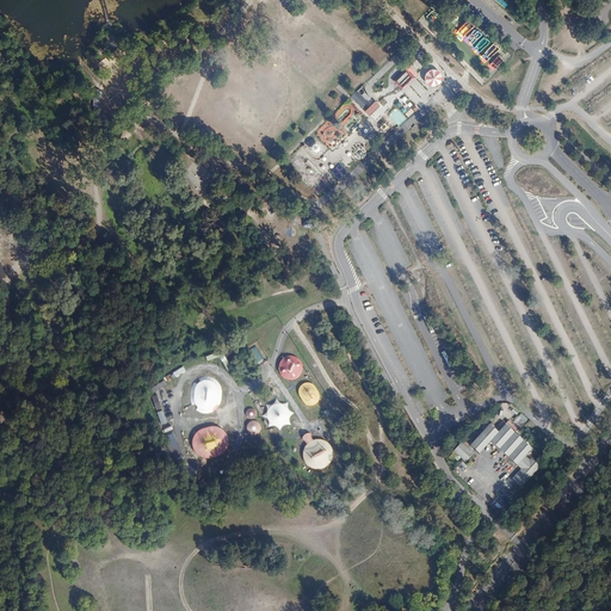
[(414,47),(412,48),(409,49),(409,51),(409,54),(412,56),(414,57),(417,56),(419,55),(419,53),(419,49),(417,48),(414,47)]
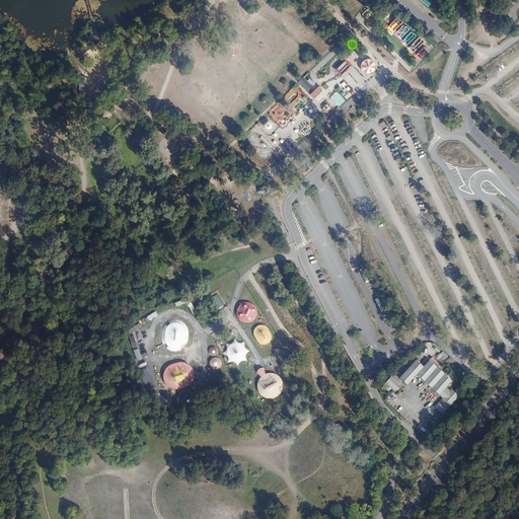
[(368,60),(365,60),(363,61),(361,63),(360,65),(360,67),(360,70),(362,72),(363,73),(365,74),(368,74),(370,74),(372,73),(374,71),(374,69),(374,66),(374,64),(372,62),(370,60),(368,60)]
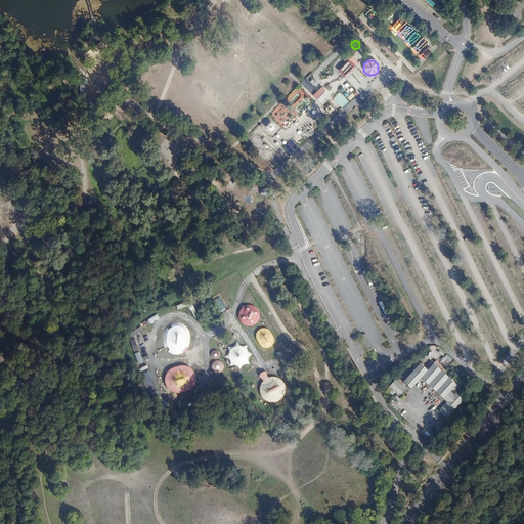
[(347,61),(340,70),(346,76),(353,68),(347,61)]
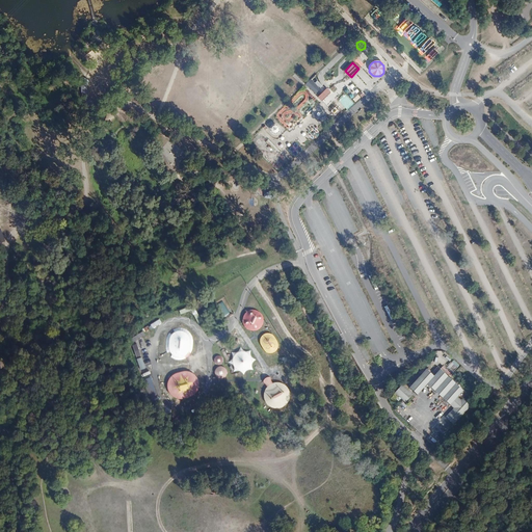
[(88,82),(89,81),(85,79),(84,80),(83,83),(83,85),(82,86),(82,87),(82,89),(82,92),(83,96),(83,97),(84,100),(86,102),(87,103),(88,104),(89,105),(91,106),(92,107),(94,107),(95,108),(97,108),(98,104),(97,104),(96,103),(92,102),(91,101),(90,100),(89,99),(88,98),(87,97),(87,95),(87,94),(86,91),(86,90),(86,88),(86,86),(87,84),(88,82)]
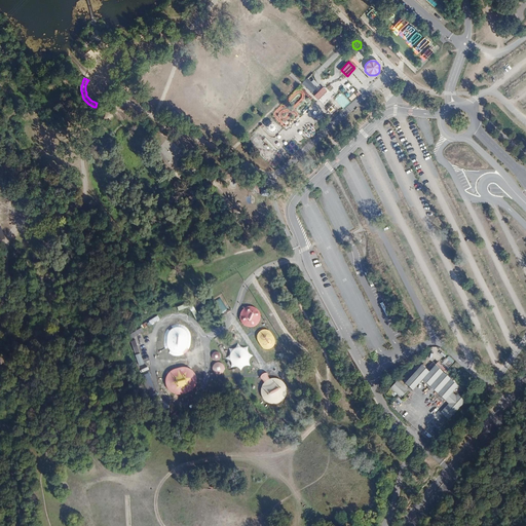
[(311,94),(316,89),(306,79),(301,83),(311,94)]
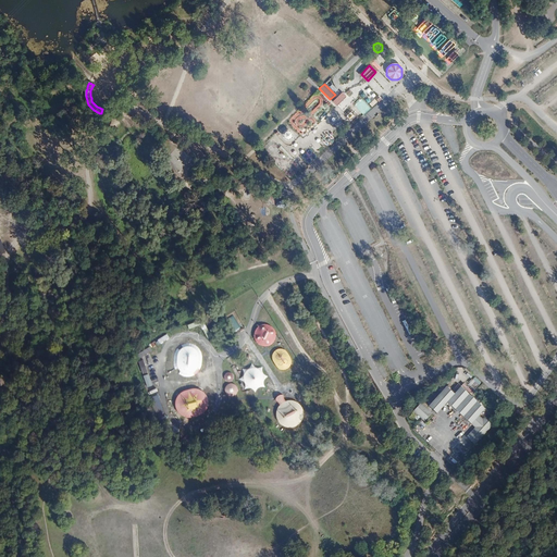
[(343,95),(342,93),(332,101),(336,106),(345,97),(343,95)]
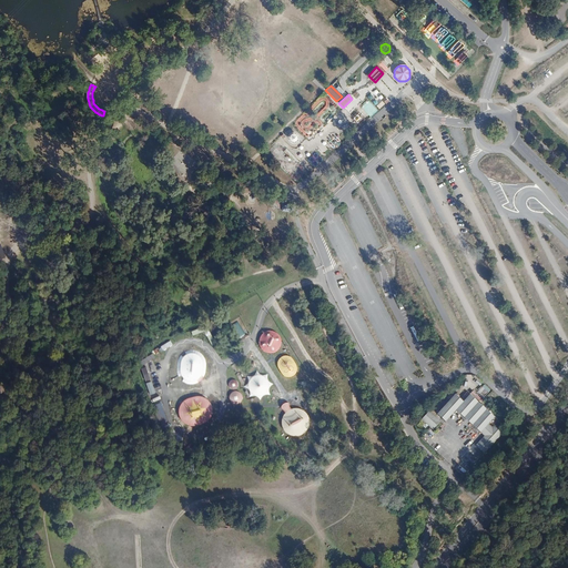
[(352,115),(362,124),(366,120),(356,111),(352,115)]
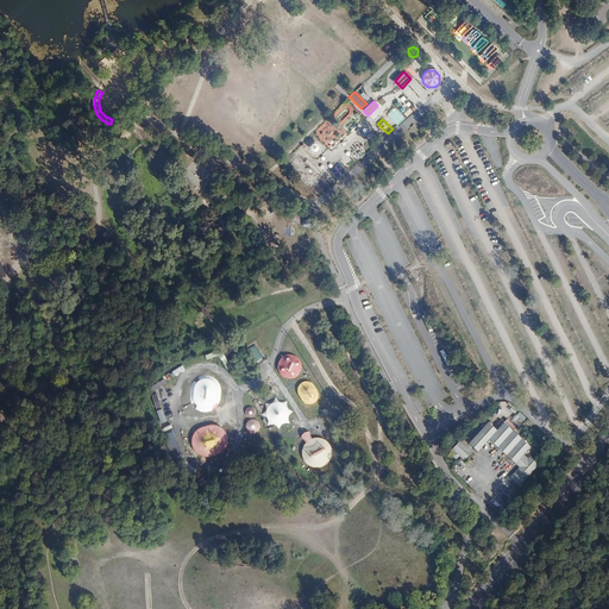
[(300,155),(299,155),(296,156),(295,157),(294,158),(294,159),(294,162),(295,163),(295,165),(297,165),(299,167),(300,167),(302,167),(303,165),(305,164),(306,163),(307,161),(307,159),(306,158),(305,156),(303,155),(302,155),(300,155)]
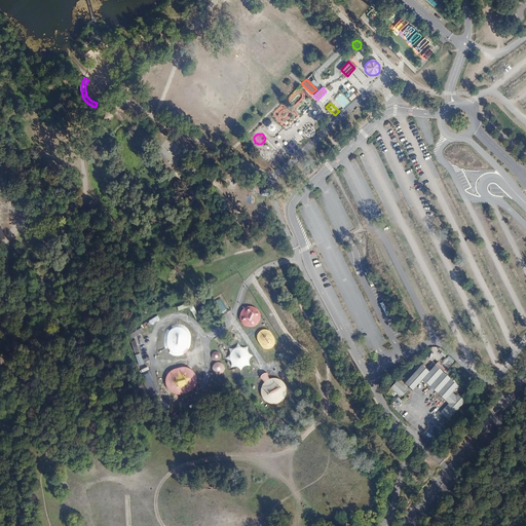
[(178,306),(180,310),(190,306),(195,304),(193,301),(178,306)]
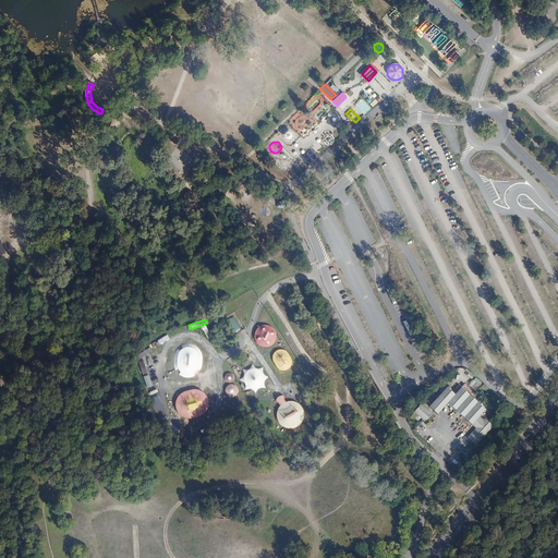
[(208,327),(204,329),(209,339),(214,337),(208,327)]
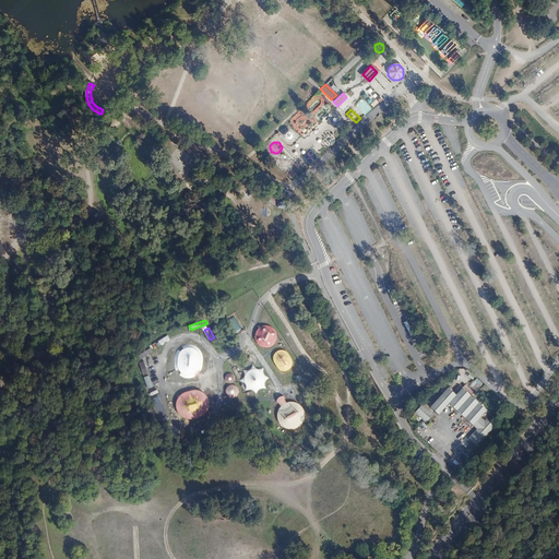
[(159,341),(162,344),(171,339),(169,335),(159,341)]
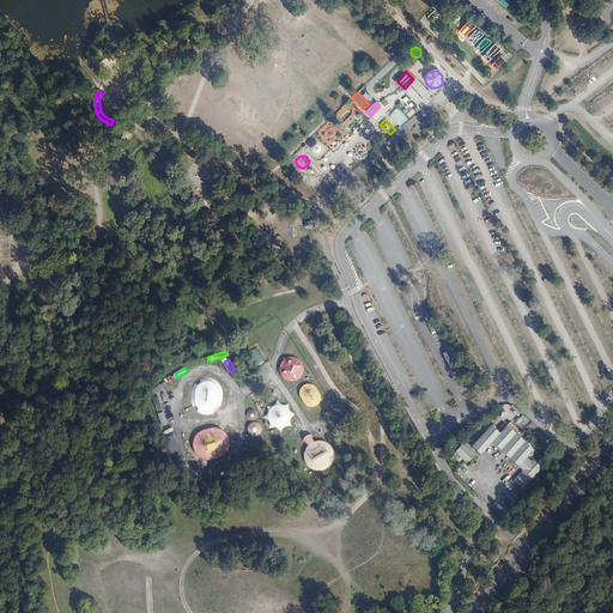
[(199,413),(201,413),(204,414),(206,416),(208,416),(211,414),(213,414),(216,413),(218,412),(219,410),(220,408),(222,406),(223,404),(224,401),(224,393),(223,390),(223,388),(222,386),(220,383),(218,382),(217,380),(214,378),(212,378),(210,377),(207,377),(205,378),(202,378),(200,380),(198,381),(196,383),(194,384),(193,387),(193,389),(192,392),(192,400),(192,402),(193,405),(194,407),(195,410),(196,411),(199,413)]
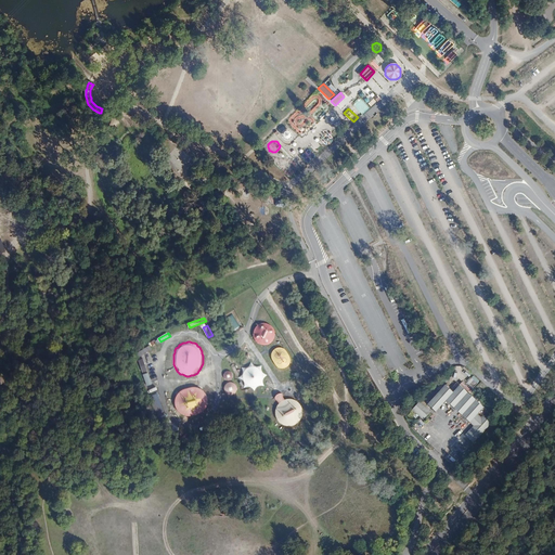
[(137,353),(139,357),(149,351),(153,349),(151,345),(137,353)]
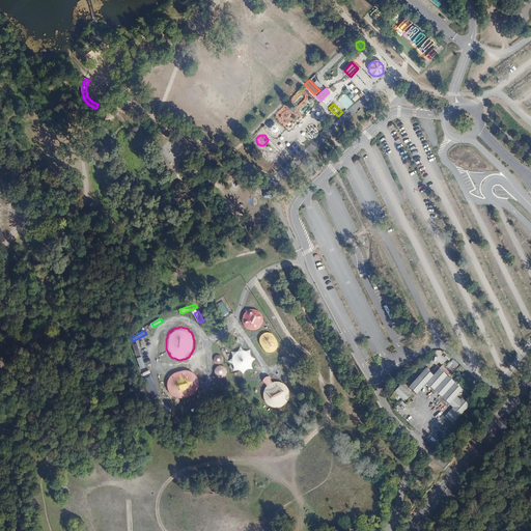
[(142,354),(138,343),(135,344),(133,345),(136,356),(142,354)]
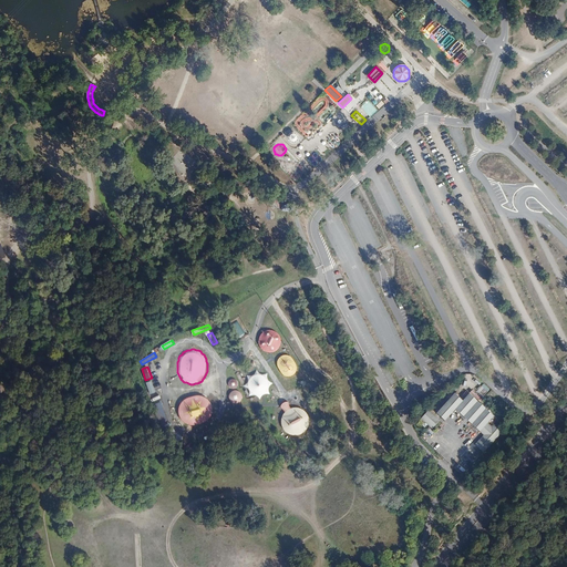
[(266,379),(264,377),(261,374),(259,374),(256,374),(253,374),(250,377),(248,379),(247,381),(246,384),(246,387),(247,390),(249,392),(251,394),(254,395),(257,395),(259,395),(263,394),(265,392),(267,390),(268,388),(268,384),(267,381),(266,379)]
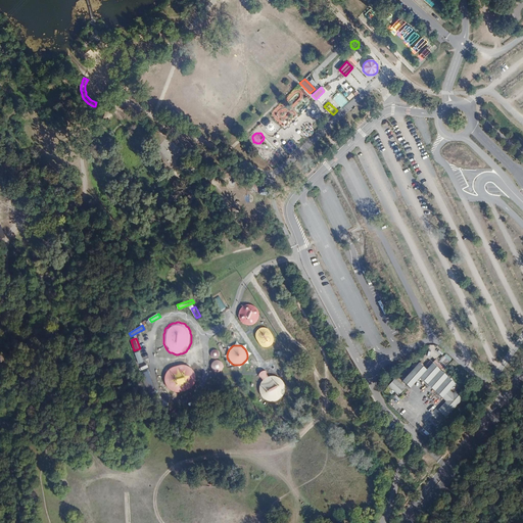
[(219,353),(219,351),(218,350),(217,349),(215,349),(212,349),(211,350),(210,351),(209,353),(209,354),(210,357),(211,358),(214,359),(216,359),(217,358),(218,357),(219,355),(219,353)]
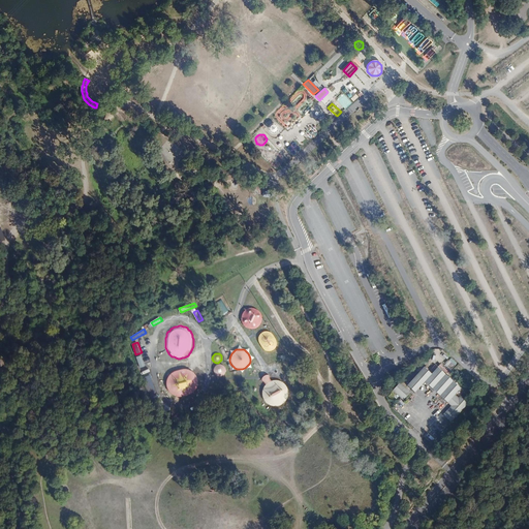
[(146,366),(142,355),(136,358),(141,368),(146,366)]
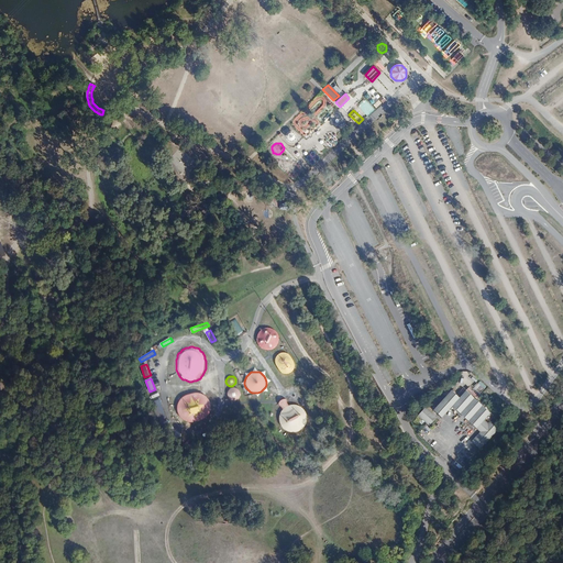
[(482,393),(478,385),(472,387),(474,395),(482,393)]
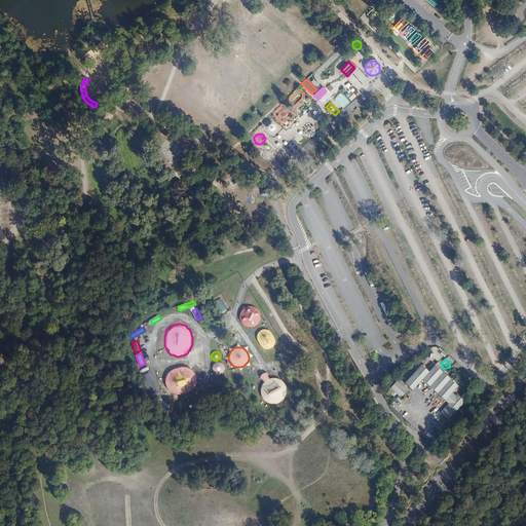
[(224,367),(223,365),(222,364),(220,363),(218,362),(216,363),(214,364),(213,366),(212,368),(212,370),(213,372),(215,373),(217,374),(219,374),(221,373),(223,372),(224,370),(224,367)]
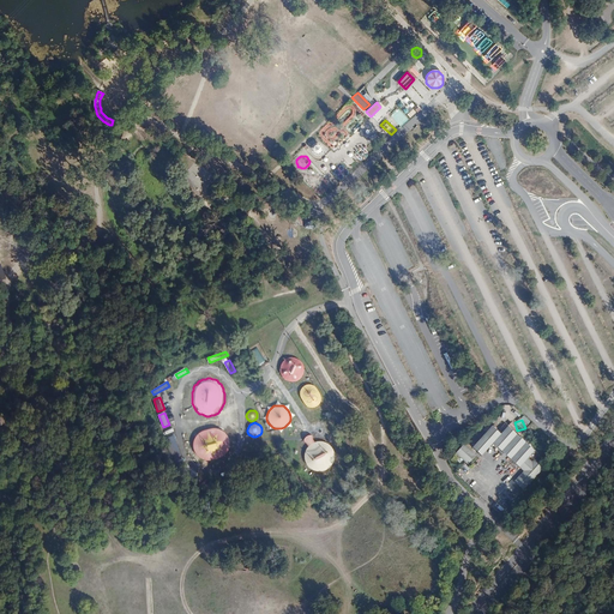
[(528,458),(535,451),(525,441),(507,427),(501,434),(492,426),(473,447),(481,456),(493,444),(519,468),(522,465),(525,469),(524,471),(515,482),(523,491),(539,474),(535,470),(540,465),(534,461),(533,462),(528,458)]
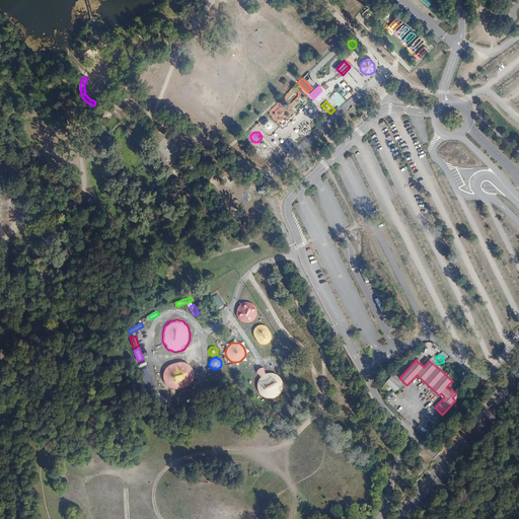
[(181,362),(178,362),(169,365),(167,366),(165,368),(163,371),(162,374),(162,377),(162,380),(164,383),(165,385),(168,387),(171,388),(174,389),(177,389),(186,386),(189,385),(191,382),(192,380),(193,377),(193,374),(193,371),(192,368),(190,366),(188,364),(184,363),(181,362)]
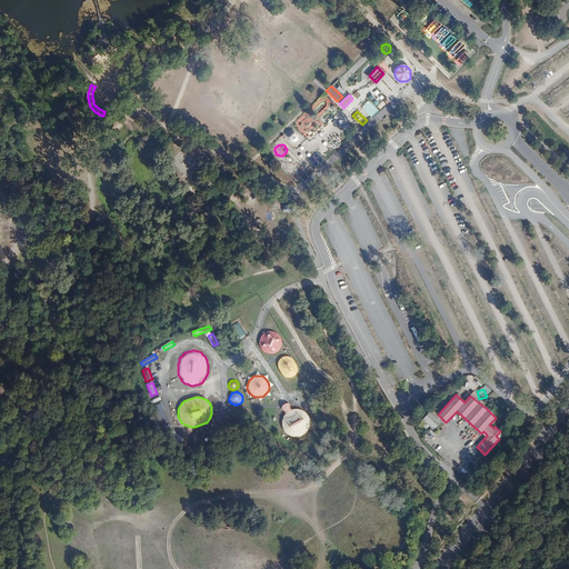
[(246,408),(226,419),(230,429),(250,418),(246,408)]
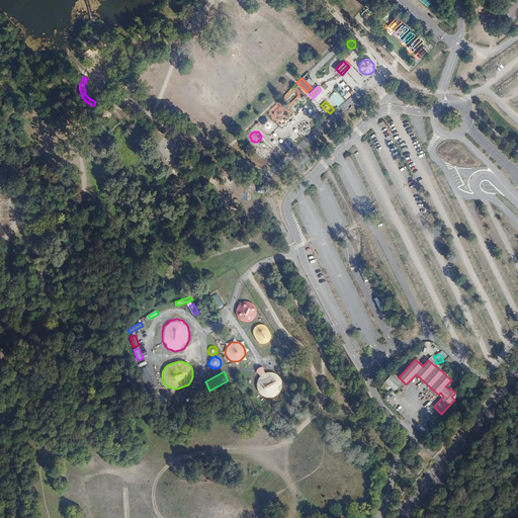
[(281,381),(279,378),(277,375),(274,373),(271,372),(267,372),(264,373),(261,375),(258,377),(257,380),(256,383),(256,387),(257,391),(259,394),(261,396),(264,398),(268,399),(271,398),(274,397),(277,395),(279,392),(281,389),(281,385),(281,381)]
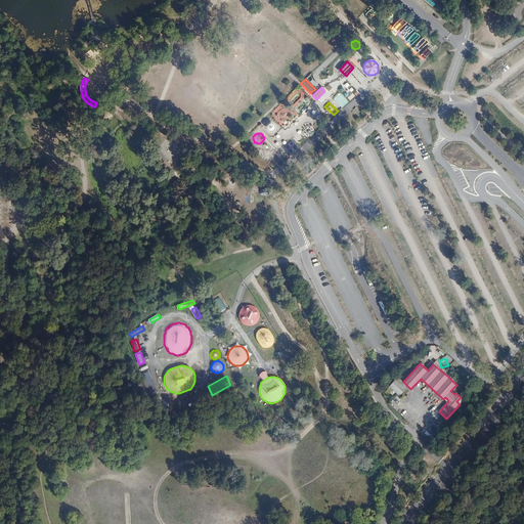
[(399,396),(406,389),(396,379),(389,387),(397,394),(399,396)]
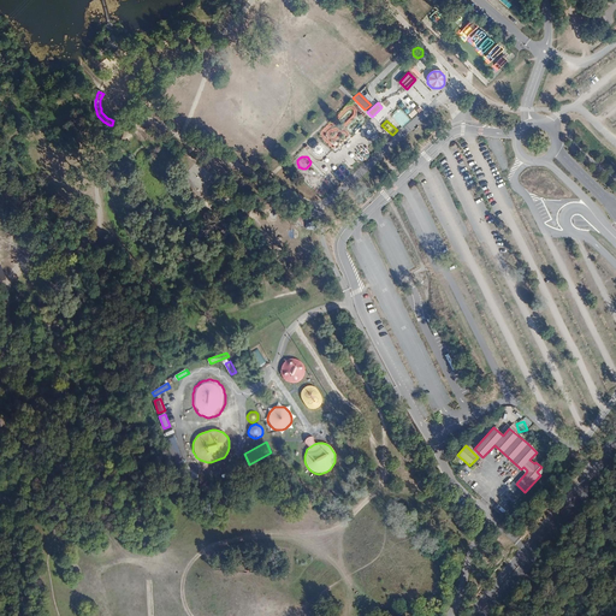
[(191,481),(197,475),(188,468),(182,458),(177,461),(183,473),(191,481)]
